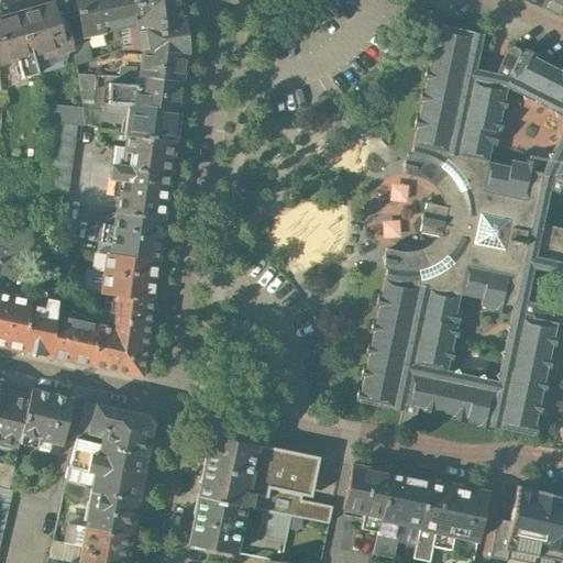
[(134,0),(75,0),(78,15),(84,36),(105,32),(102,25),(138,19),(134,0)]
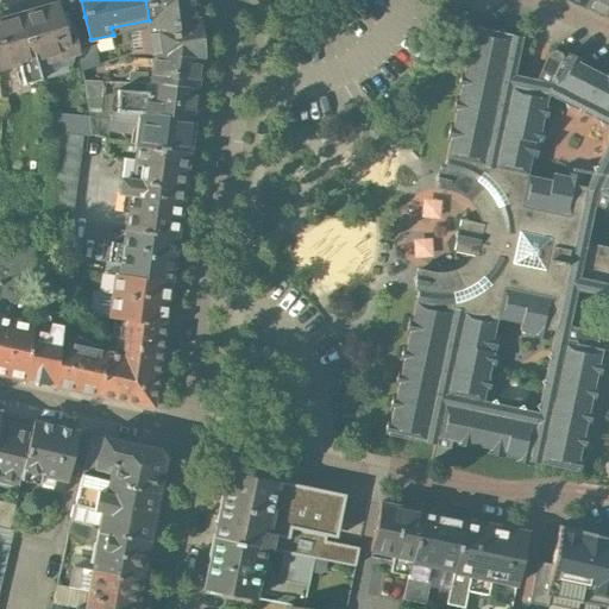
[(193,0),(145,0),(149,20),(150,27),(196,22),(193,0)]
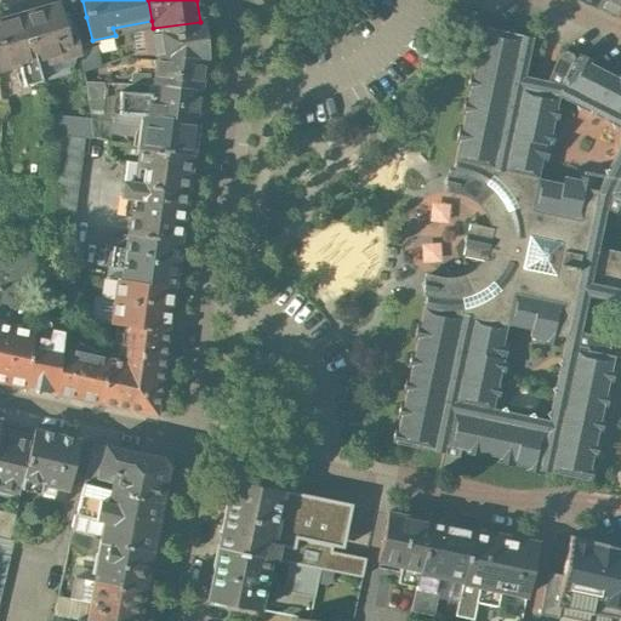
[(620,0),(598,0),(596,6),(620,17),(620,16),(620,0)]
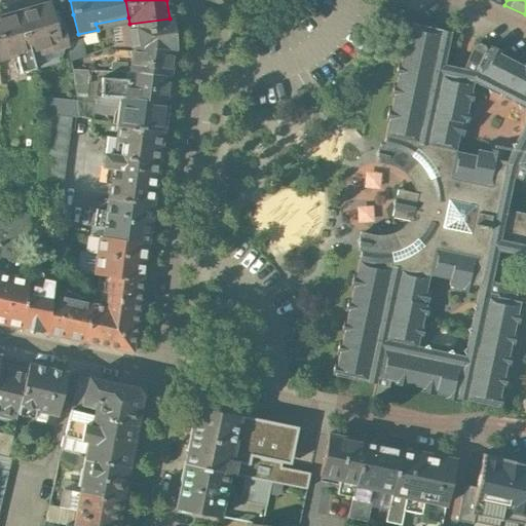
[(49,2),(31,7),(31,8),(19,12),(30,52),(38,50),(39,54),(68,45),(67,40),(65,29),(59,30),(49,2)]
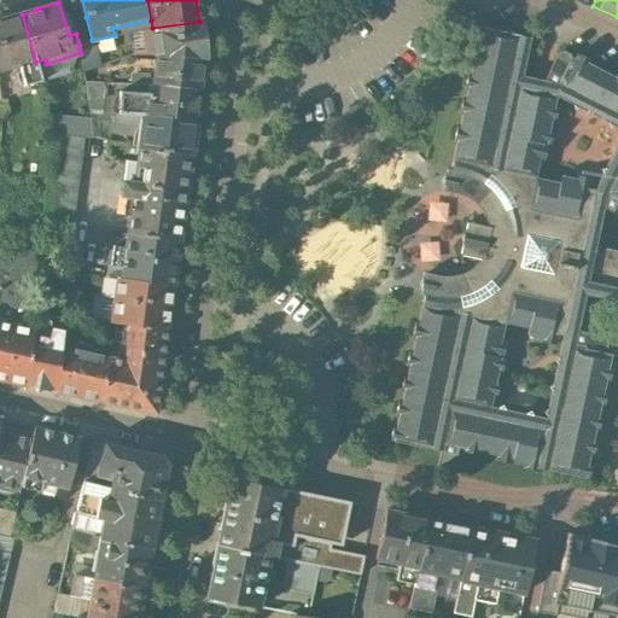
[(22,15),(7,18),(6,17),(0,18),(0,70),(21,65),(35,62),(22,15)]
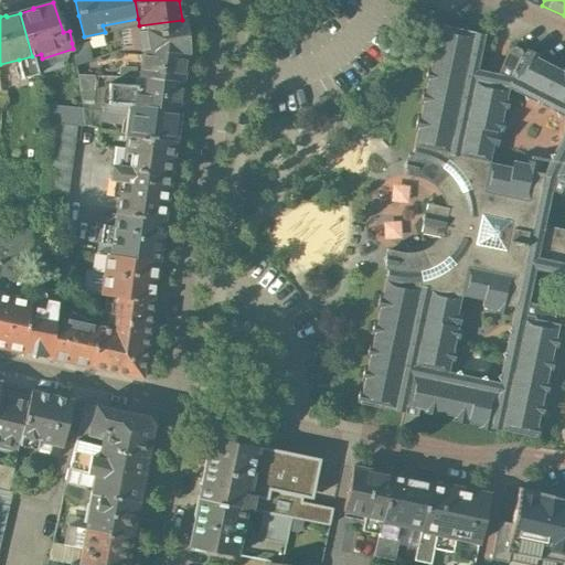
[(78,16),(66,18),(70,31),(72,43),(84,41),(84,36),(78,16)]
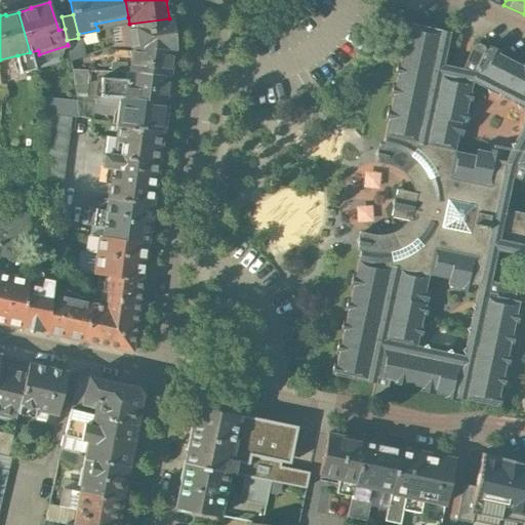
[(169,18),(129,24),(132,47),(173,49),(169,18)]
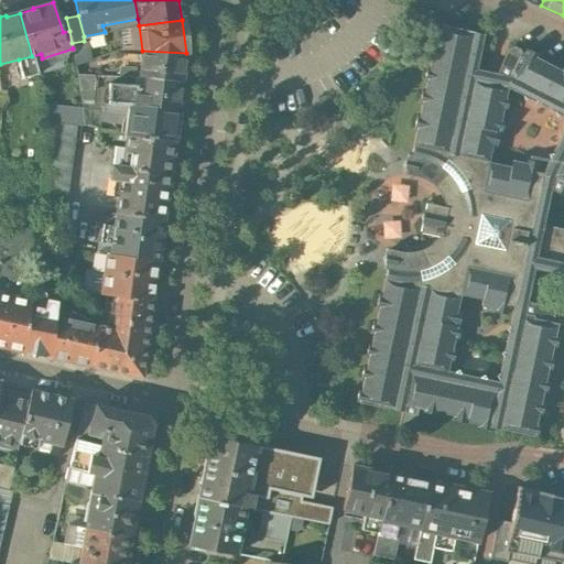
[(563,229),(542,225),(549,195),(550,191),(563,197),(563,79),(557,76),(560,71),(539,60),(535,65),(522,58),(525,53),(523,52),(520,57),(521,54),(520,52),(520,50),(519,49),(516,47),(512,46),(510,47),(508,50),(496,74),(476,69),(484,34),(438,24),(433,49),(440,51),(437,58),(431,57),(429,71),(434,73),(433,80),(426,79),(423,94),(430,95),(429,104),(422,101),(419,118),(425,119),(422,130),(416,129),(410,155),(408,154),(403,174),(414,175),(421,177),(429,182),(434,187),(438,193),(442,199),(444,207),(445,214),(444,220),(443,227),(441,231),(438,235),(435,240),(430,246),(422,250),(419,251),(412,253),(405,253),(399,253),(394,252),(387,249),(383,269),(386,270),(380,296),(387,297),(384,308),(378,307),(375,324),(381,325),(379,334),(372,333),(370,346),(377,348),(375,356),(368,355),(365,369),(371,370),(370,379),(364,378),(358,403),(401,412),(399,425),(399,427),(400,430),(402,431),(403,432),(407,433),(409,432),(411,431),(413,429),(418,409),(421,410),(422,403),(436,407),(434,412),(454,416),(455,410),(468,413),(466,423),(480,425),(481,419),(490,421),(488,427),(533,436),(539,413),(532,411),(534,403),(541,404),(543,390),(537,389),(539,380),(545,382),(548,368),(542,367),(543,358),(550,359),(553,346),(546,345),(549,336),(554,337),(557,324),(545,321),(548,321),(550,320),(552,318),(553,317),(554,315),(554,313),(554,312),(553,310),(552,308),(550,306),(527,302),(534,270),(563,275),(563,229)]
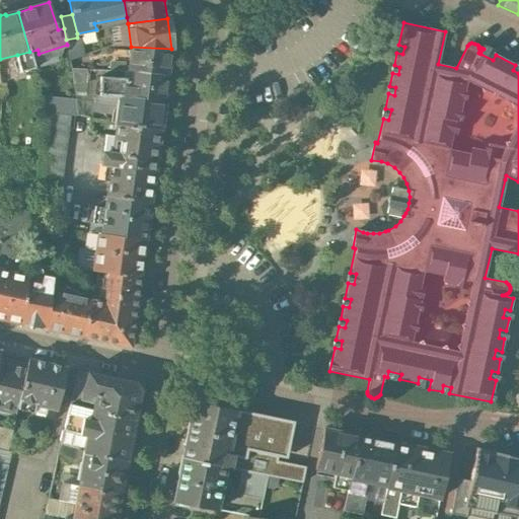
[(171,49),(131,47),(128,70),(137,71),(167,75),(171,49)]
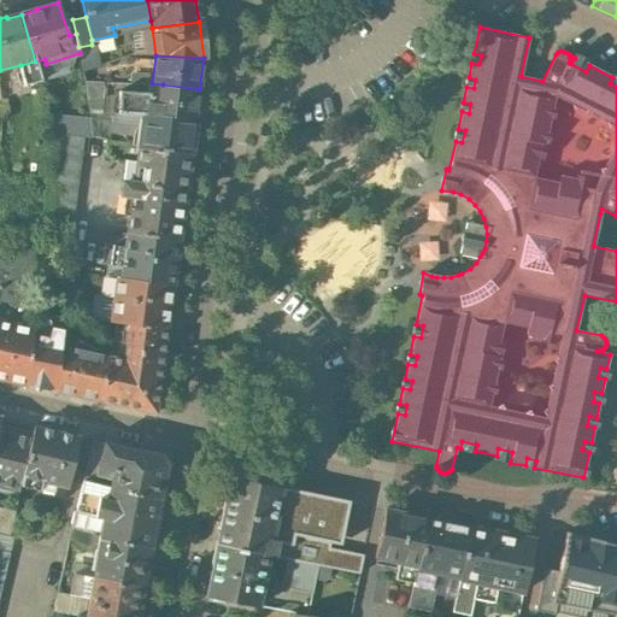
[(35,62),(21,65),(19,71),(24,87),(41,82),(35,62)]
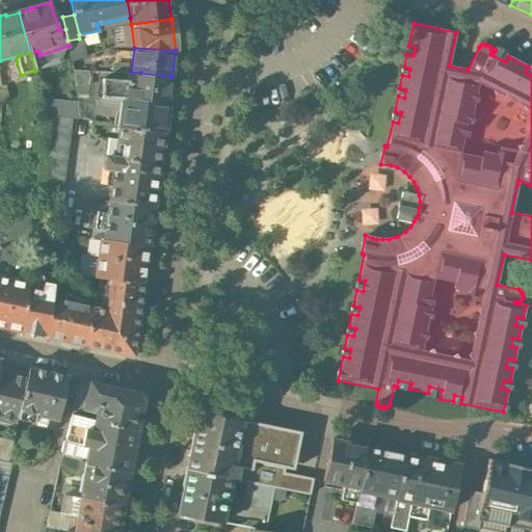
[(81,58),(72,62),(73,71),(81,71),(81,58)]
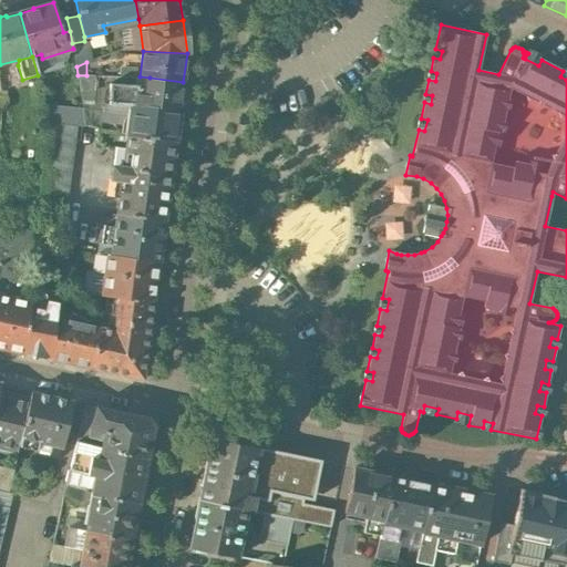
[(183,82),(150,78),(147,95),(143,95),(144,90),(138,90),(138,86),(111,84),(109,104),(117,105),(117,103),(130,104),(179,109),(183,82)]
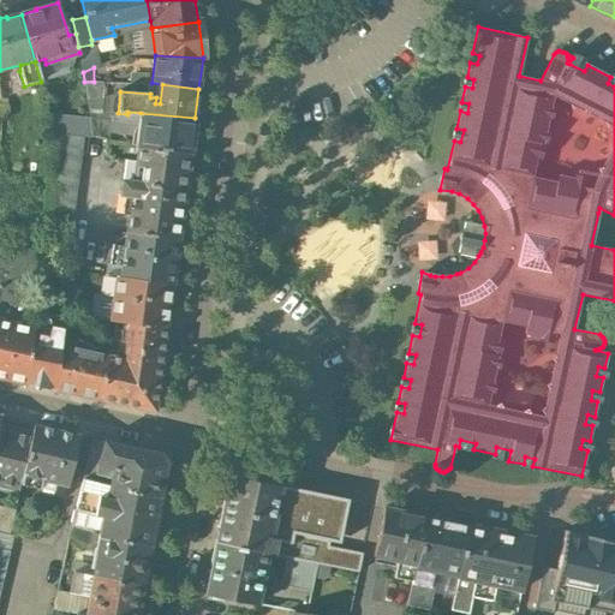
[(63,113),(61,131),(91,133),(94,115),(63,113)]
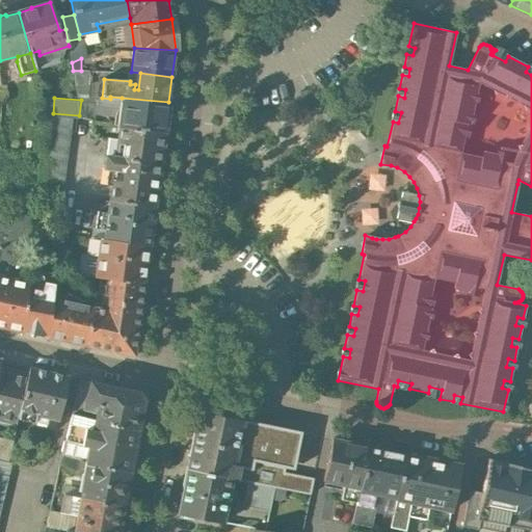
[(168,102),(122,98),(118,127),(164,132),(168,102)]
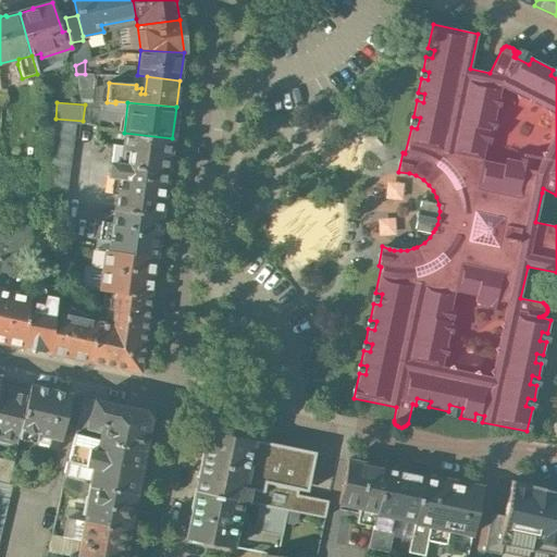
[(48,122),(41,165),(39,196),(65,201),(75,124),(48,122)]
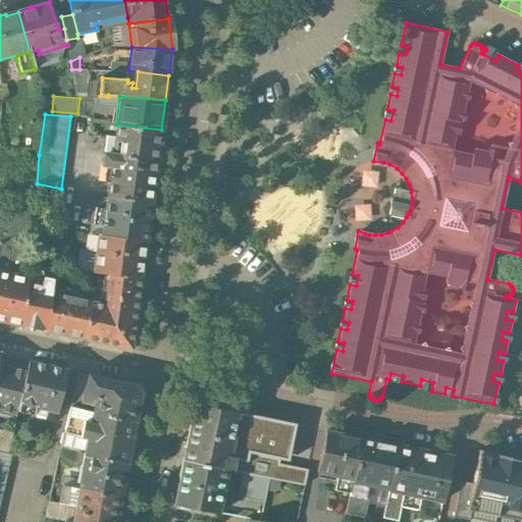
[(161,129),(116,124),(114,138),(106,137),(104,154),(157,161),(161,129)]
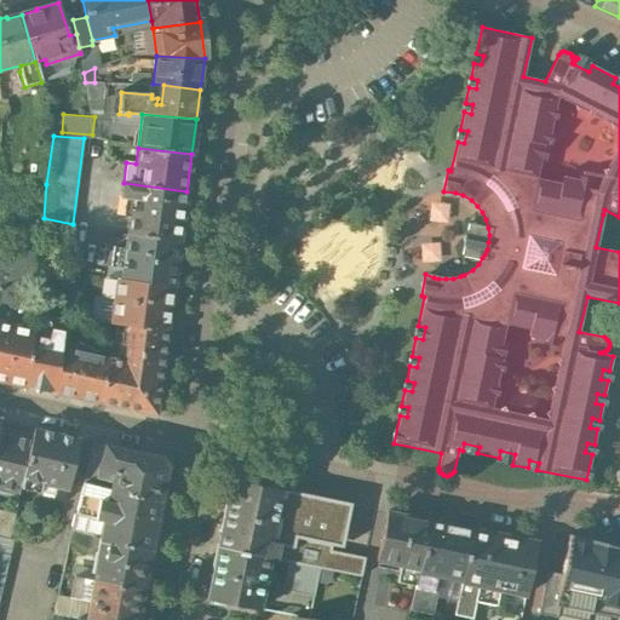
[(124,183),(122,183),(120,199),(121,199),(119,214),(130,216),(127,234),(179,242),(187,191),(124,183)]
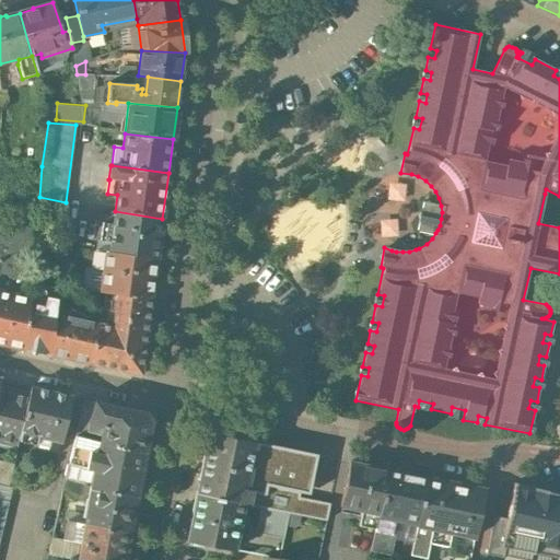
[(162,219),(115,211),(113,224),(108,252),(156,258),(162,219)]
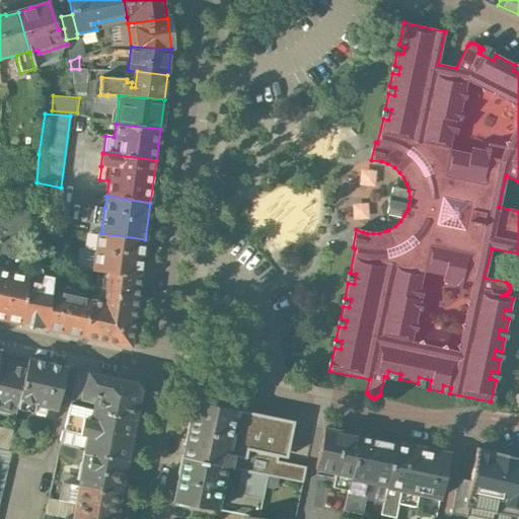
[(30,208),(0,206),(0,269),(27,275),(28,258),(26,257),(30,208)]
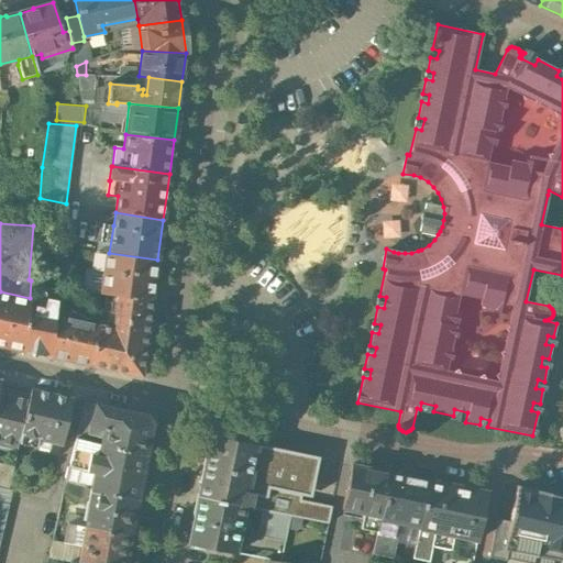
[(103,224),(101,240),(97,239),(96,252),(109,253),(113,225),(103,224)]
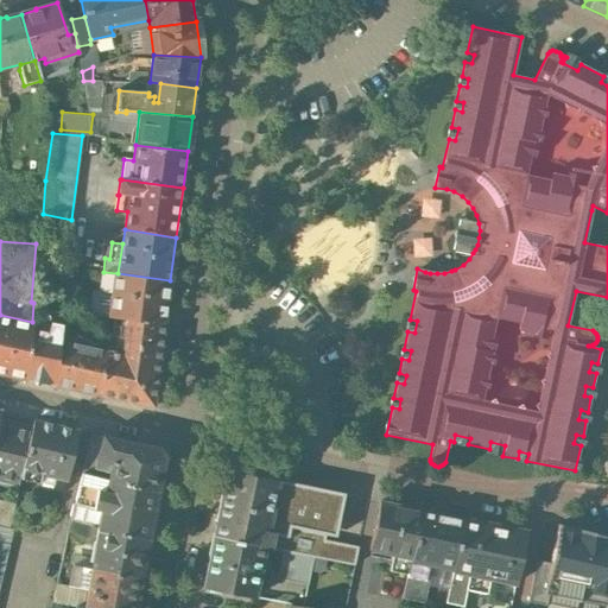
[(118,273),(103,272),(101,291),(111,293),(108,316),(127,318),(164,324),(170,280),(118,273)]
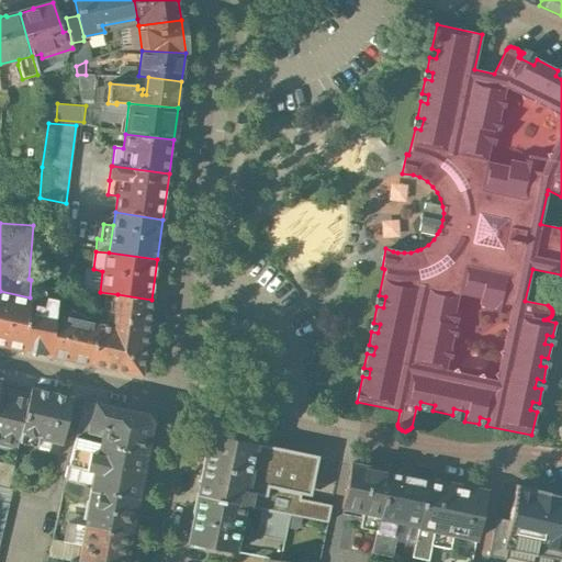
[(0,291),(0,345),(24,350),(29,303),(30,298),(0,291)]
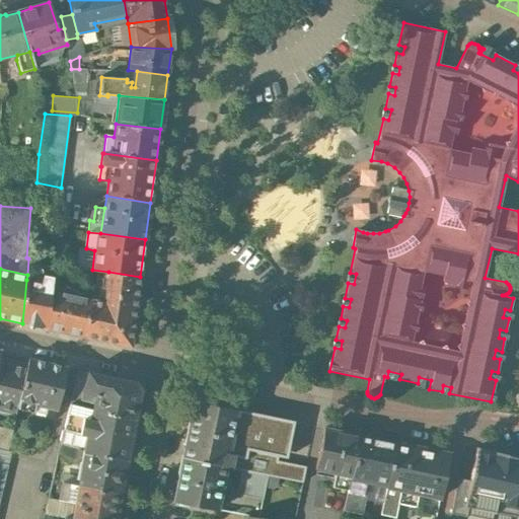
[(140,277),(108,272),(103,301),(91,300),(83,338),(131,348),(140,277)]
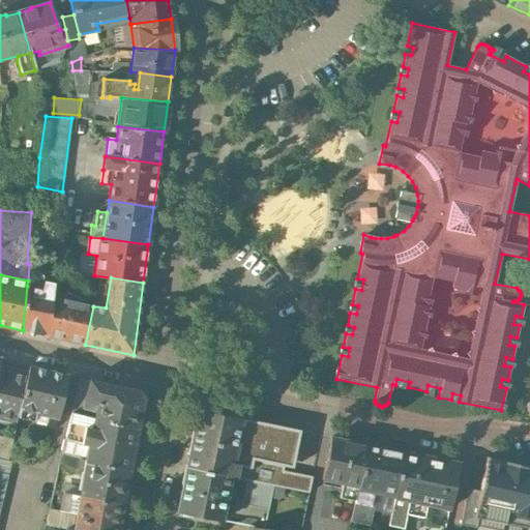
[(40,289),(27,286),(23,330),(48,336),(52,297),(54,283),(42,281),(40,289)]
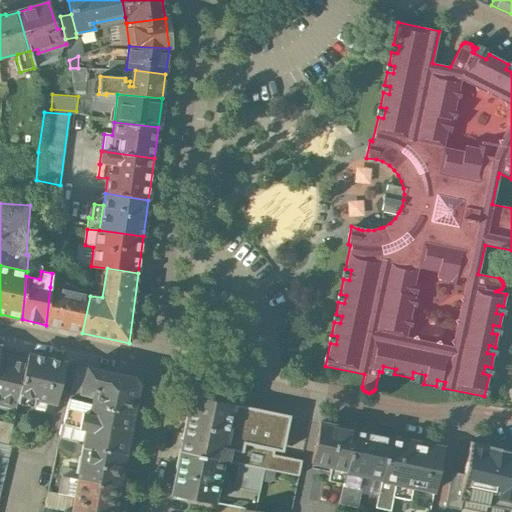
[(50,287),(46,325),(82,333),(90,296),(50,287)]
